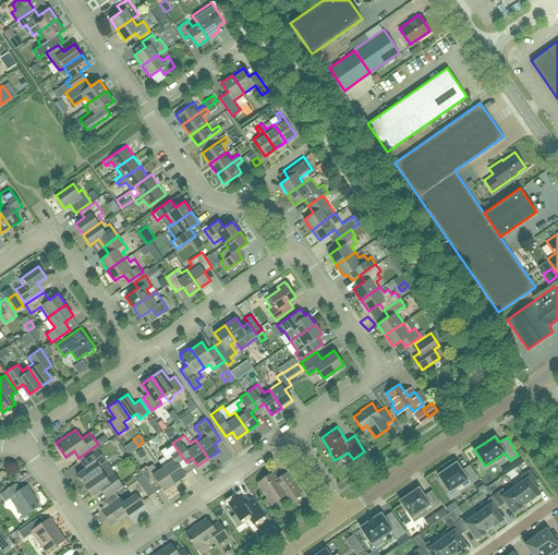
[(360,442),(366,449),(372,446),(365,437),(360,442)]
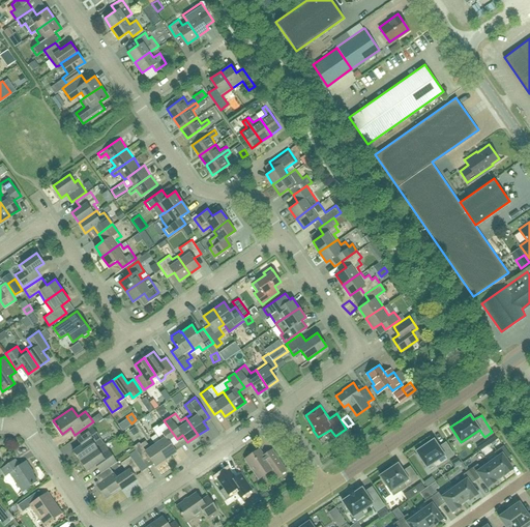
[(177,439),(164,420),(163,419),(151,427),(160,439),(155,442),(166,458),(176,450),(171,443),(177,439)]
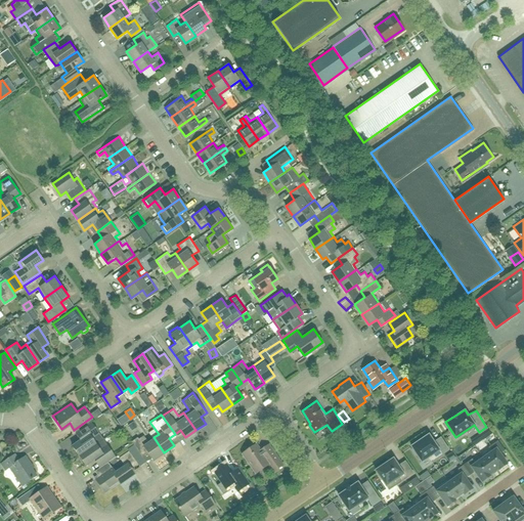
[(79,454),(102,438),(91,420),(75,431),(81,438),(72,444),(79,454)]
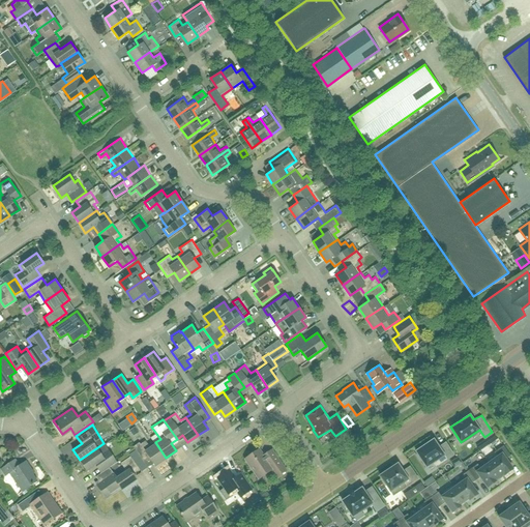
[(348,439),(352,436),(351,434),(348,430),(344,433),(346,437),(348,439)]
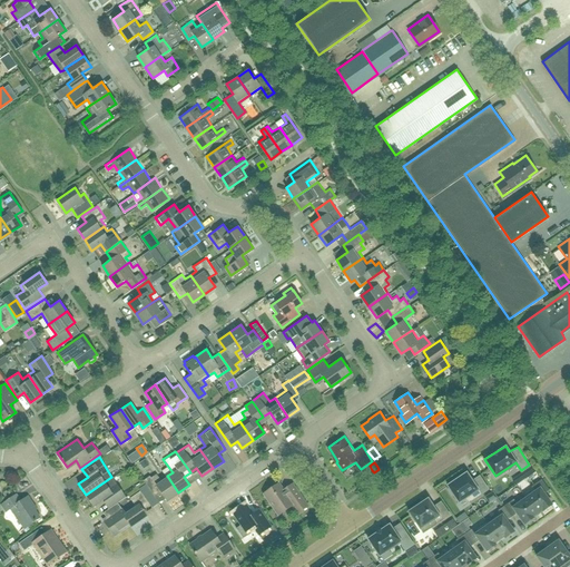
[(471,479),(465,471),(448,485),(449,487),(448,487),(451,494),(453,492),(459,500),(465,496),(469,500),(488,487),(479,473),(471,479)]
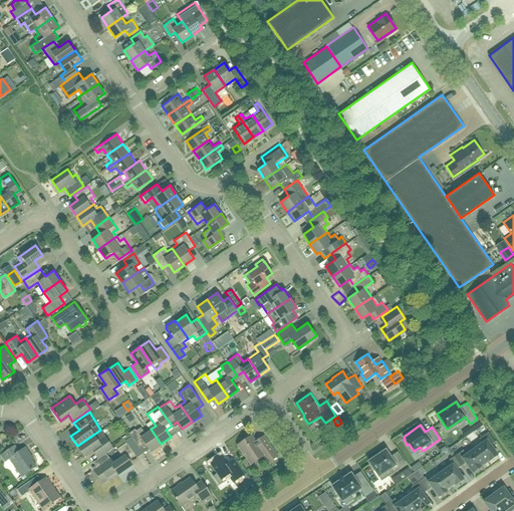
[(161,444),(151,429),(146,433),(141,426),(136,429),(135,427),(129,432),(140,447),(145,443),(151,451),(161,444)]
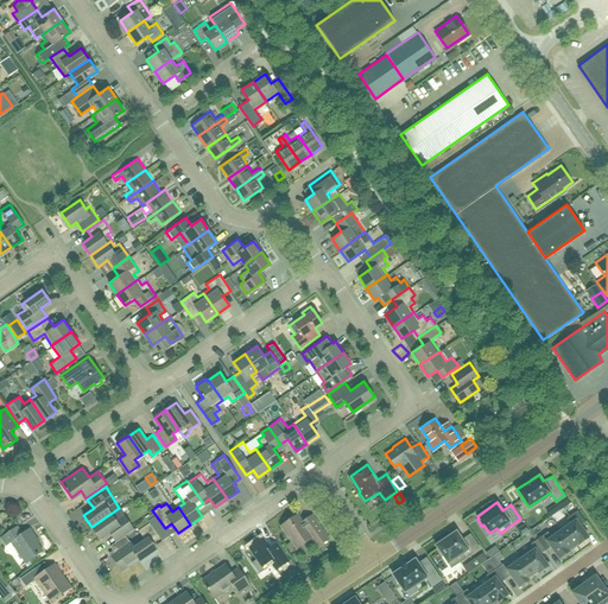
[(115,540),(125,534),(133,528),(119,508),(92,527),(100,539),(109,532),(115,540)]
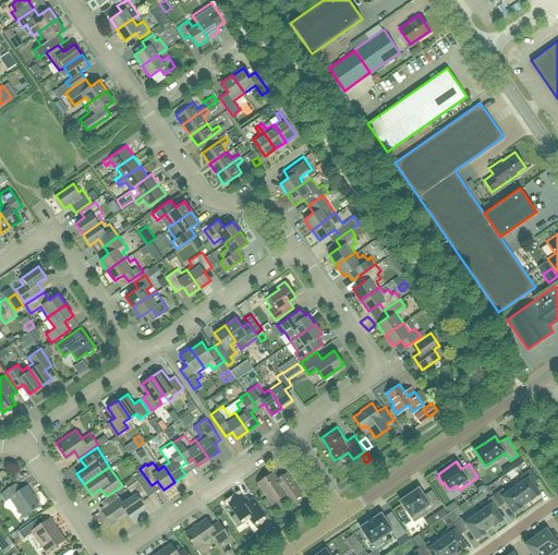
[(522,478),(513,484),(525,501),(530,497),(531,498),(540,493),(532,482),(537,479),(530,468),(520,474),(522,478)]
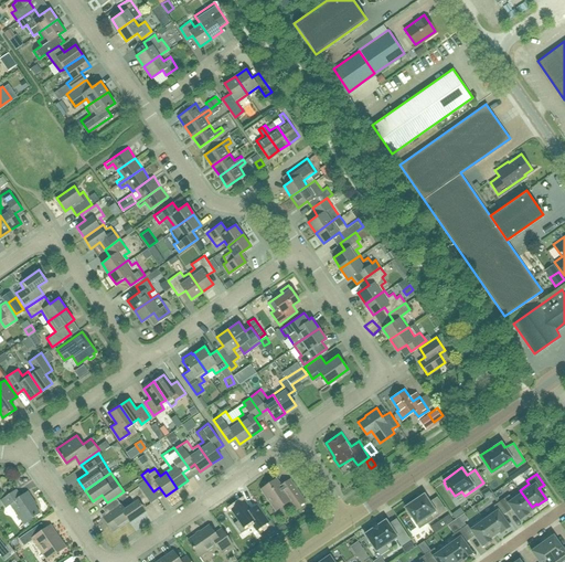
[(276,477),(260,488),(275,509),(288,500),(294,508),(305,500),(289,477),(280,484),(276,477)]
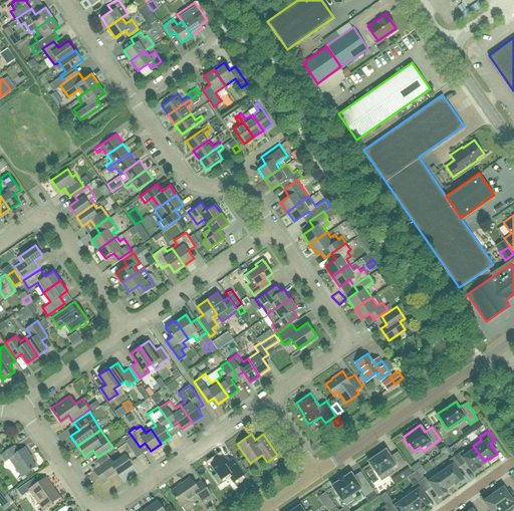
[(96,465),(92,468),(102,482),(116,472),(117,474),(133,464),(129,458),(126,456),(134,451),(135,453),(137,456),(143,452),(140,447),(132,435),(125,439),(126,441),(117,448),(122,456),(113,462),(110,457),(109,458),(105,452),(97,457),(92,461),(96,465)]
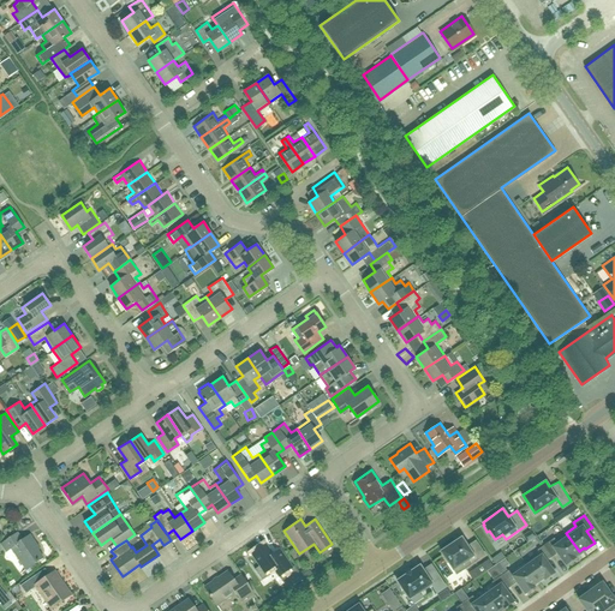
[(523,533),(527,540),(536,534),(531,527),(523,533)]
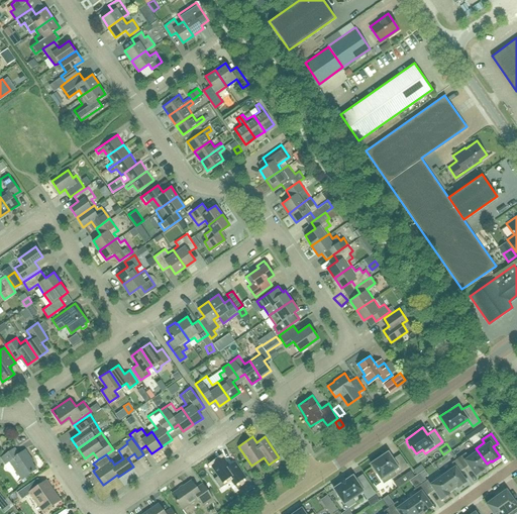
[(12,447),(1,455),(5,461),(8,459),(21,478),(36,468),(29,457),(30,456),(25,448),(17,453),(12,447)]
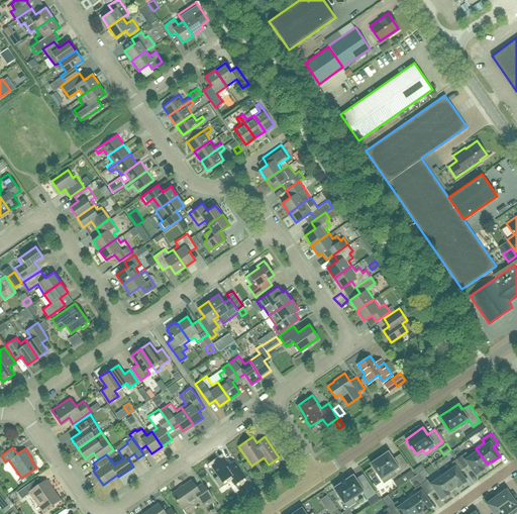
[(466,450),(456,457),(463,468),(469,464),(476,474),(483,468),(482,467),(487,464),(476,448),(468,453),(466,450)]
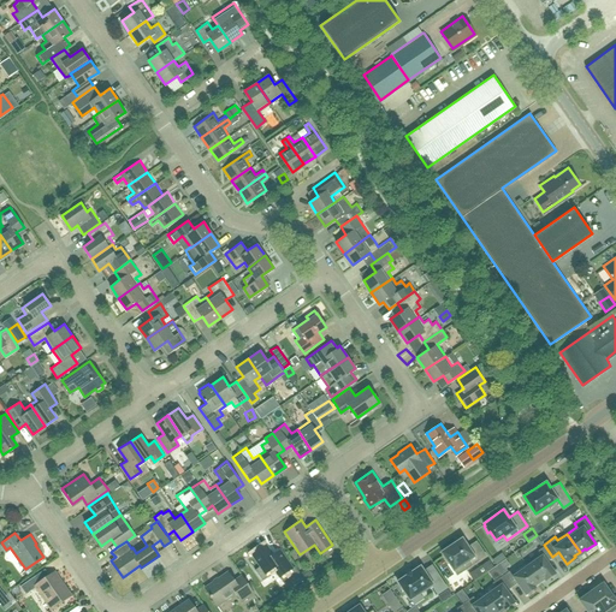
[(467,546),(462,538),(442,551),(457,574),(485,554),(477,540),(467,546)]
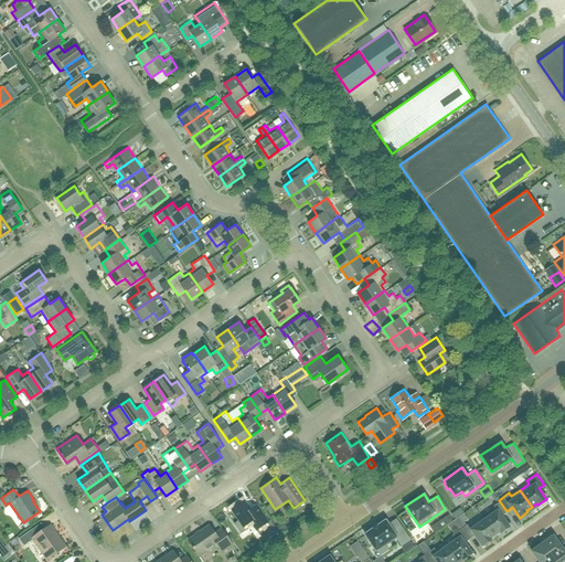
[(244,499),(232,508),(238,518),(234,521),(241,530),(252,522),(256,528),(268,520),(258,507),(256,504),(251,507),(244,499)]
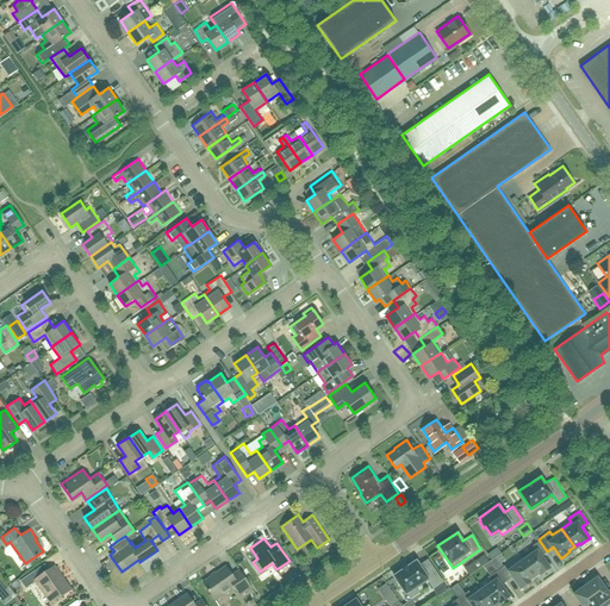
[(535,547),(521,557),(534,575),(539,572),(540,573),(549,566),(541,555),(547,551),(539,539),(533,544),(535,547)]
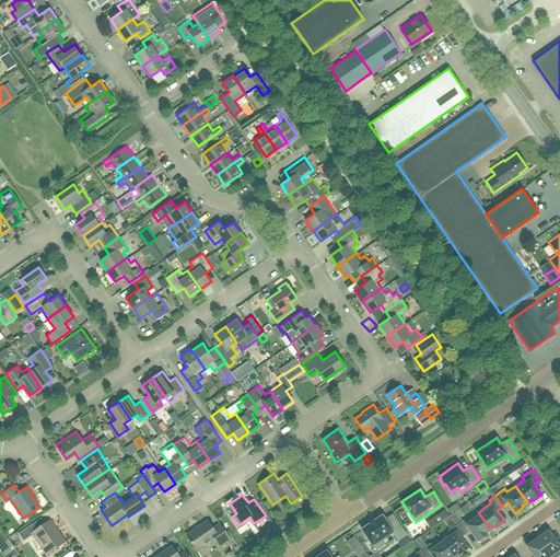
[(440,520),(448,513),(445,508),(435,514),(440,520)]
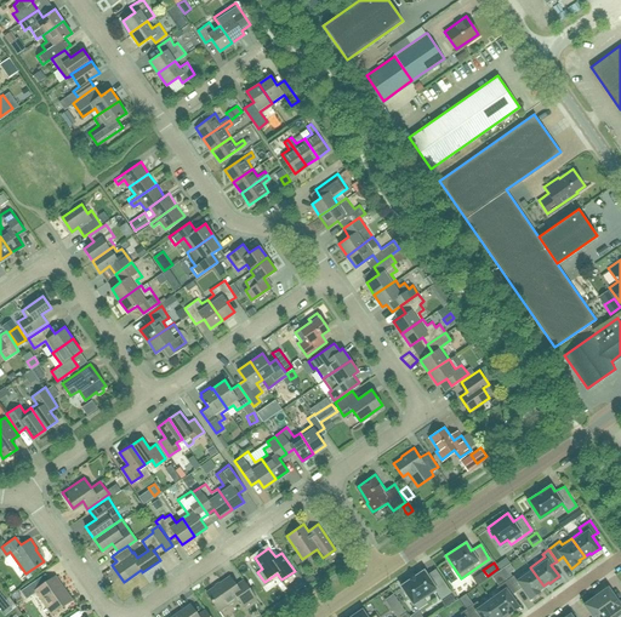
[(507,578),(516,590),(522,586),(530,598),(539,590),(537,589),(543,586),(530,567),(520,573),(516,577),(513,573),(507,578)]
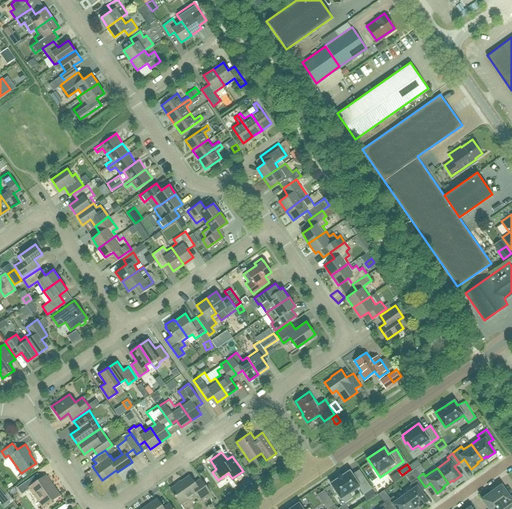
[(355,479),(349,470),(330,482),(340,497),(358,485),(363,492),(371,487),(362,474),(355,479)]
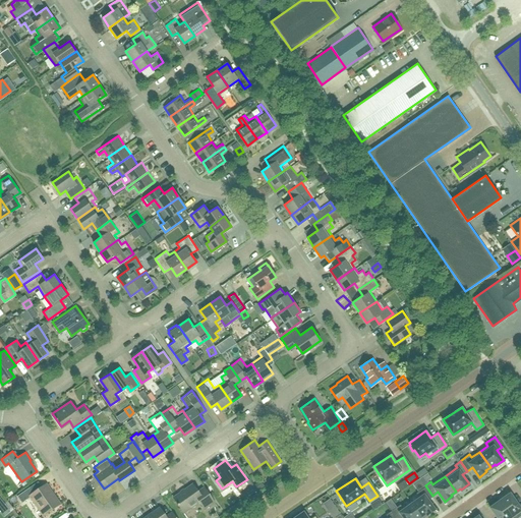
[(53,492),(46,482),(34,492),(30,485),(17,495),(21,501),(30,496),(37,505),(38,505),(44,514),(60,503),(52,492),(53,492)]
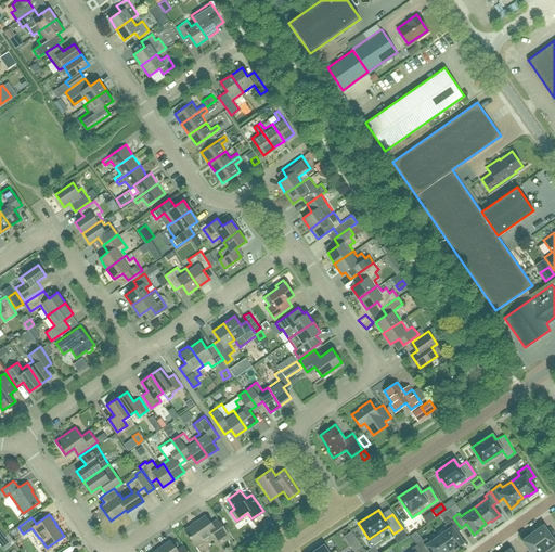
[(210,523),(205,514),(184,528),(195,544),(211,534),(217,541),(228,533),(218,517),(210,523)]
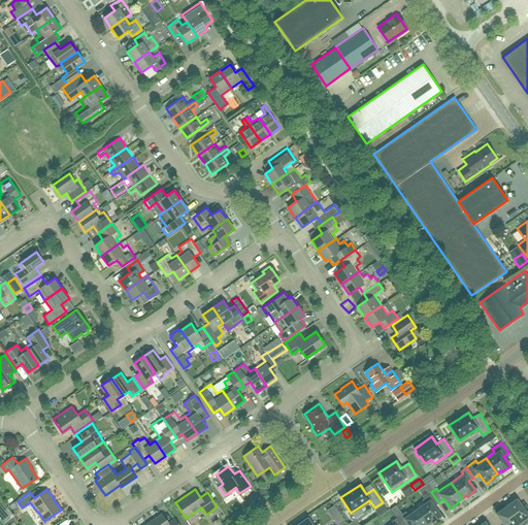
[(424,501),(416,507),(427,523),(431,520),(432,521),(440,516),(433,505),(438,502),(431,492),(422,498),(424,501)]
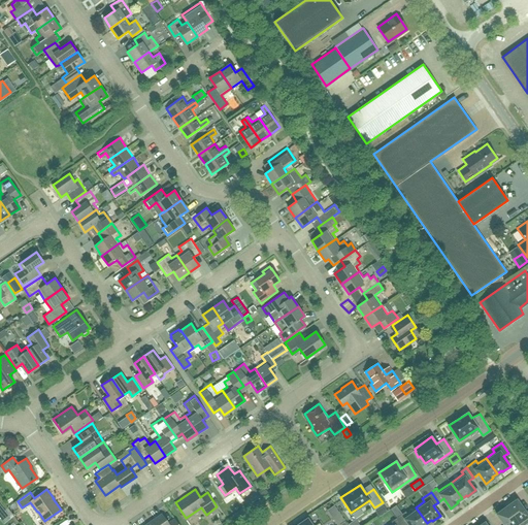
[(517,499),(506,506),(520,524),(521,524),(527,520),(527,507),(525,511),(517,499)]
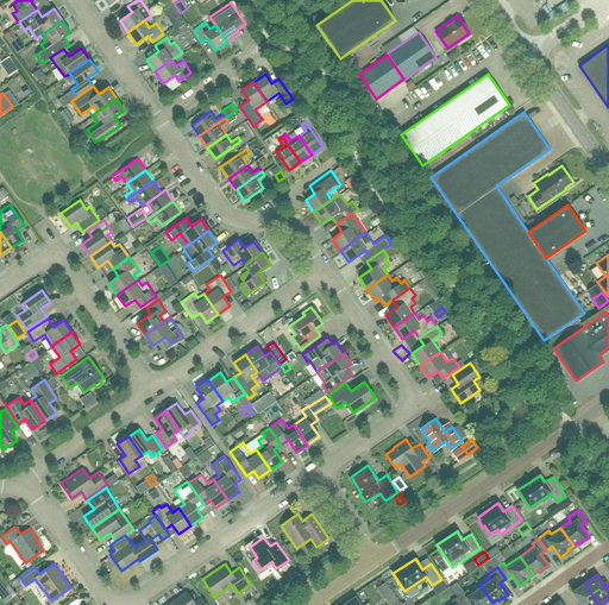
[(389,603),(396,598),(384,581),(377,586),(389,603)]
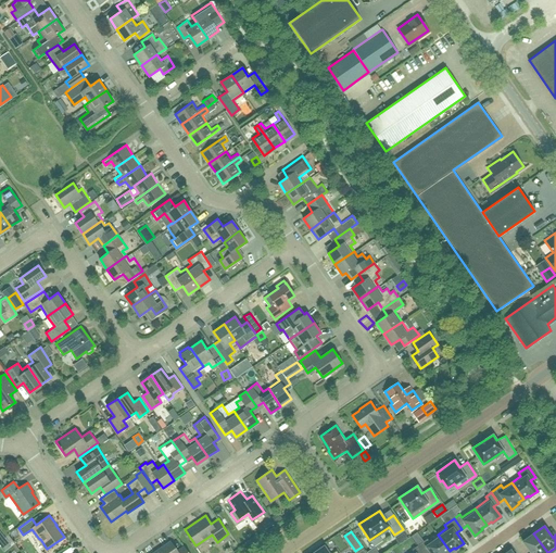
[(403,531),(395,537),(399,542),(407,537),(403,531)]
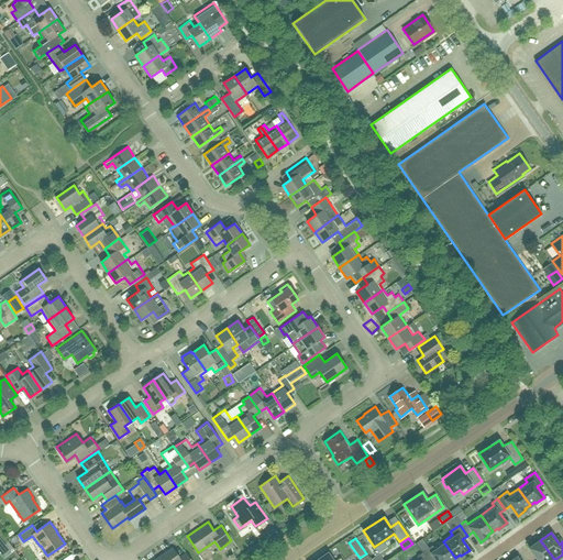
[(554,559),(540,540),(529,548),(539,559),(538,559),(554,559)]
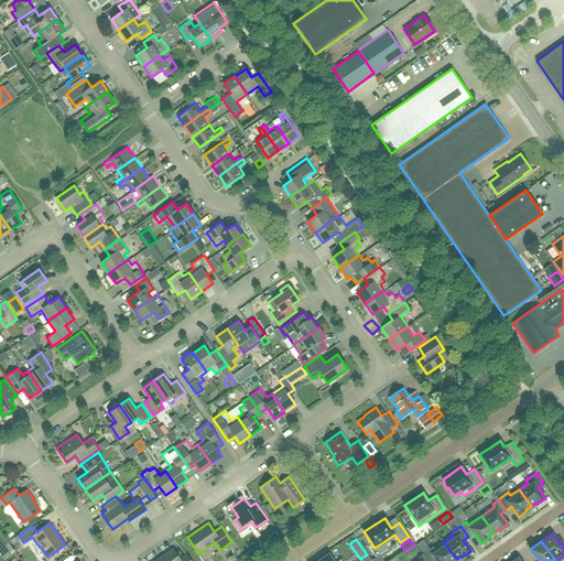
[(433,545),(423,552),(429,560),(433,560),(436,559),(437,560),(452,560),(456,559),(446,545),(437,550),(433,545)]
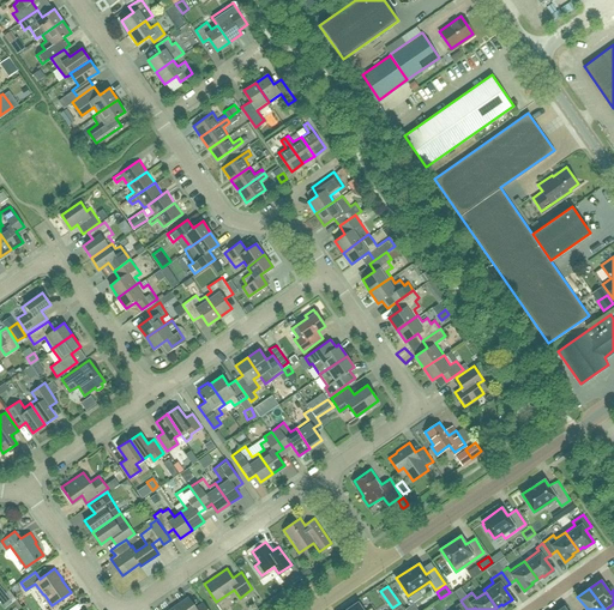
[(196,607),(187,596),(167,609),(208,609),(203,602),(196,607)]
